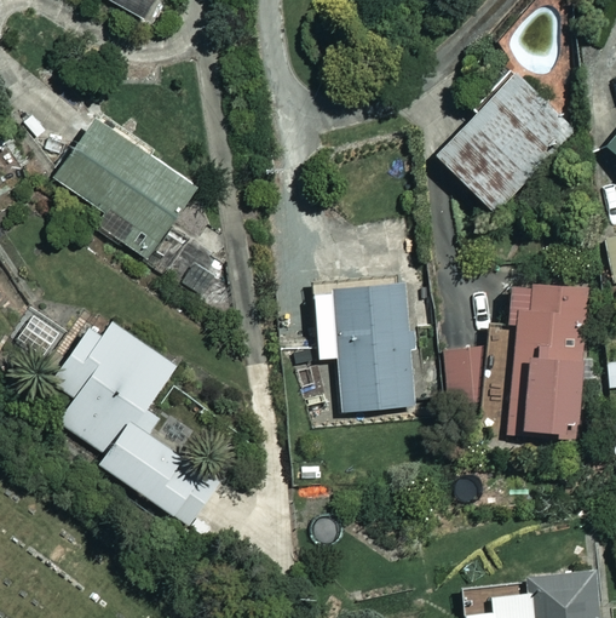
[(111,0),(143,17),(151,0),(111,0)]
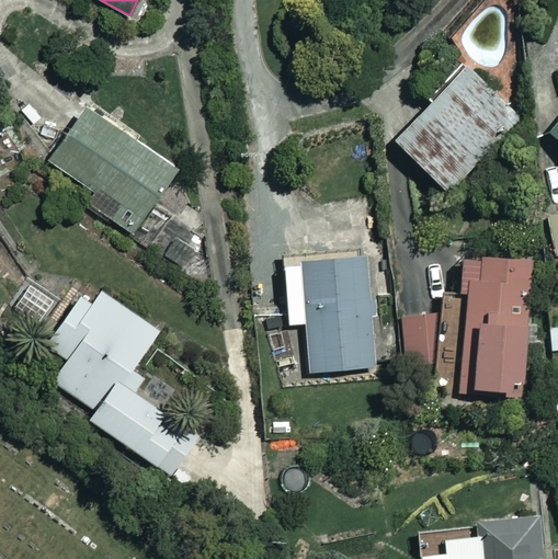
[(467,67),(393,138),(446,194),(521,122),(467,67)]
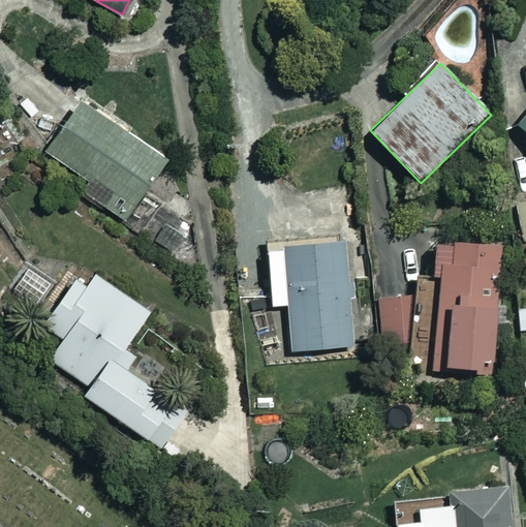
[(90,181),(83,193),(169,246),(186,218),(144,193),(165,157),(78,103),(47,154),(90,181)]
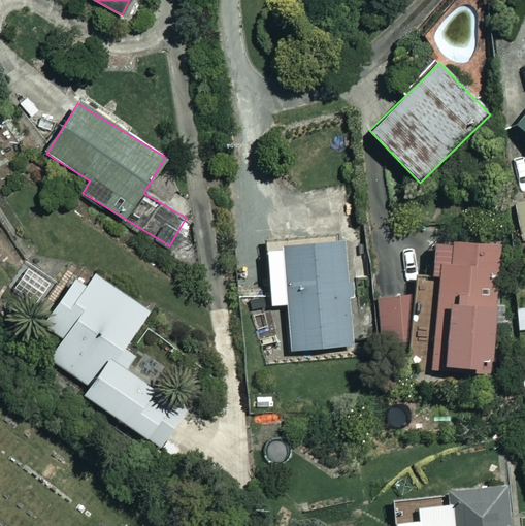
[(524,114),(516,125),(524,132),(524,114)]
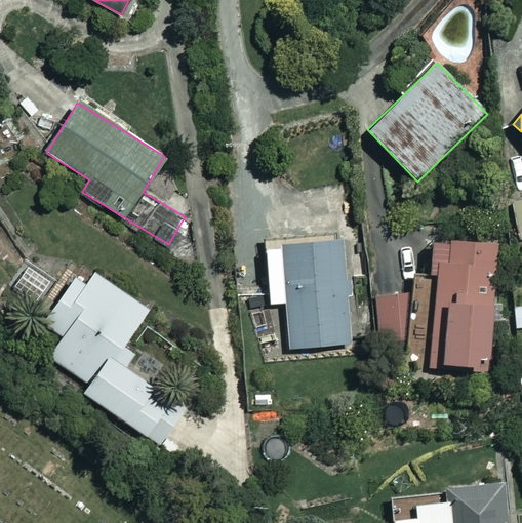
[(521,201),(513,204),(521,241),(521,201)]
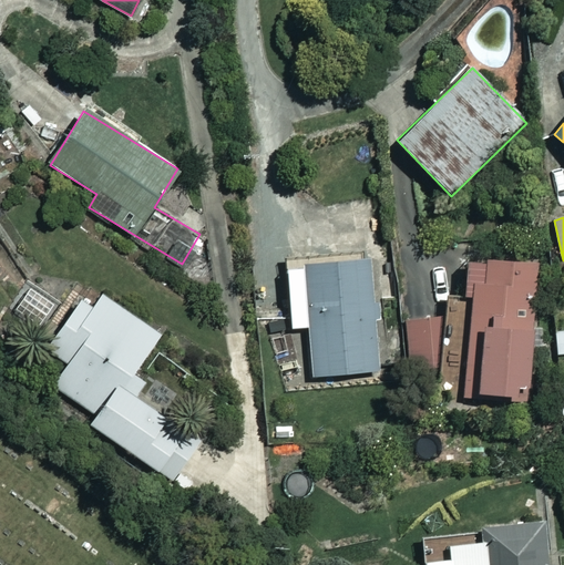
[(382,373),(382,366),(403,365),(399,297),(378,298),(376,257),(287,263),(293,346),(275,347),(277,380),(382,373)]
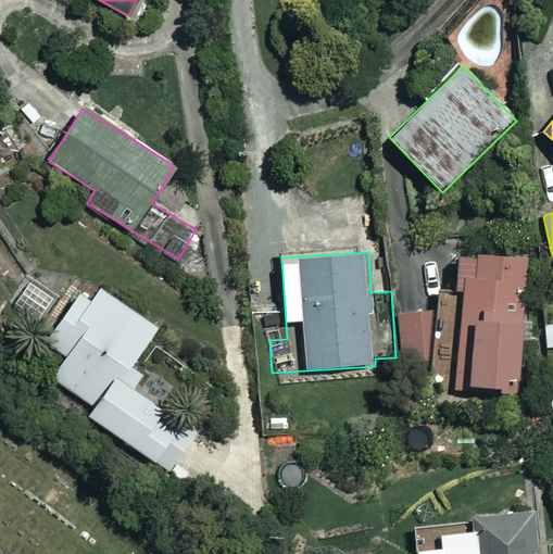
[(523,255),(453,256),(453,309),(401,309),(401,364),(454,364),(454,386),(524,385),(523,255)]
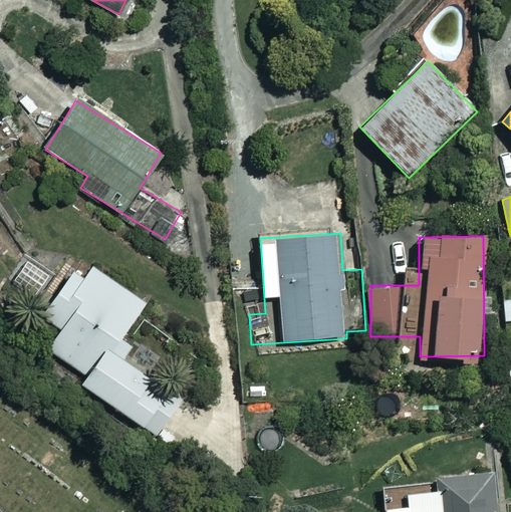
[(144,302),(90,266),(81,279),(72,273),(43,316),(63,330),(49,350),(86,375),(80,384),(157,436),(184,397),(125,357),(134,346),(120,337),(144,302)]
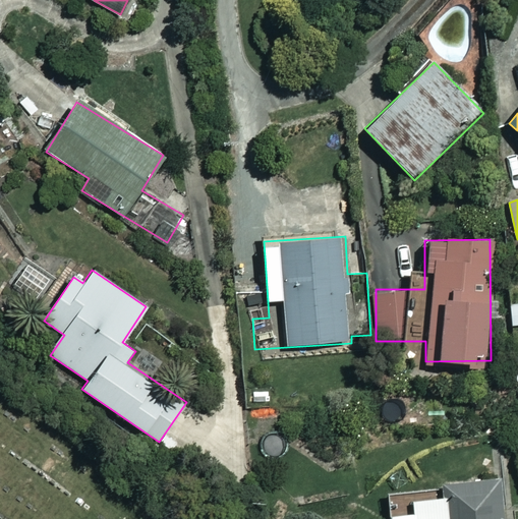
[(502,518),(498,480),(446,485),(447,497),(410,501),(412,518),(502,518)]
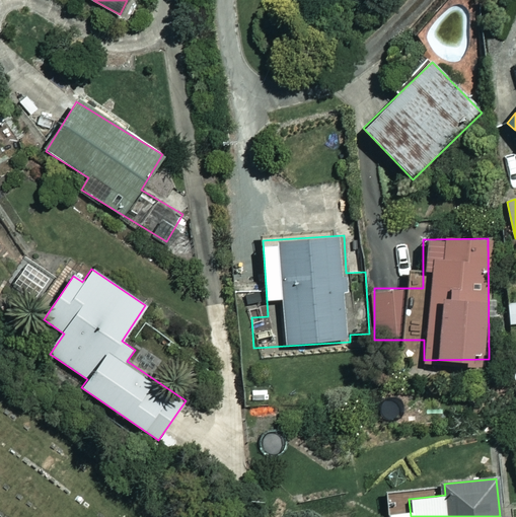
All buildings are outlined.
